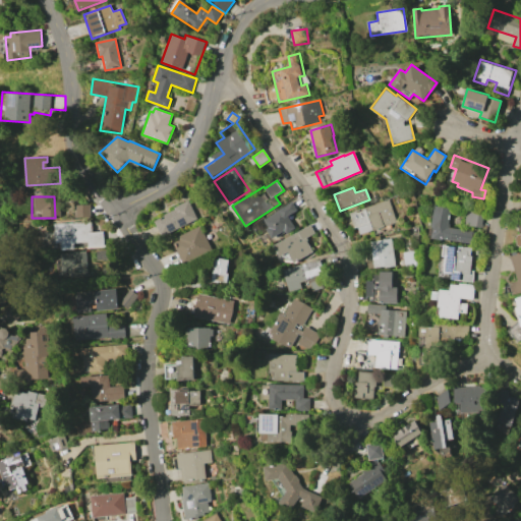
[(463,225),(468,198),(486,201),(482,228),(463,225)]
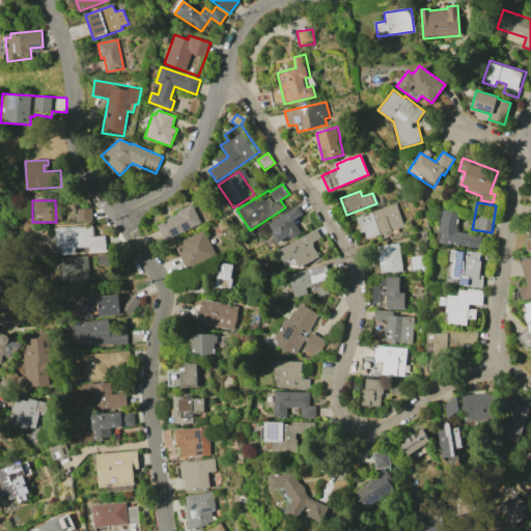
[(357,218),(396,203),(403,227),(367,240),(364,231),(362,232),(357,218)]
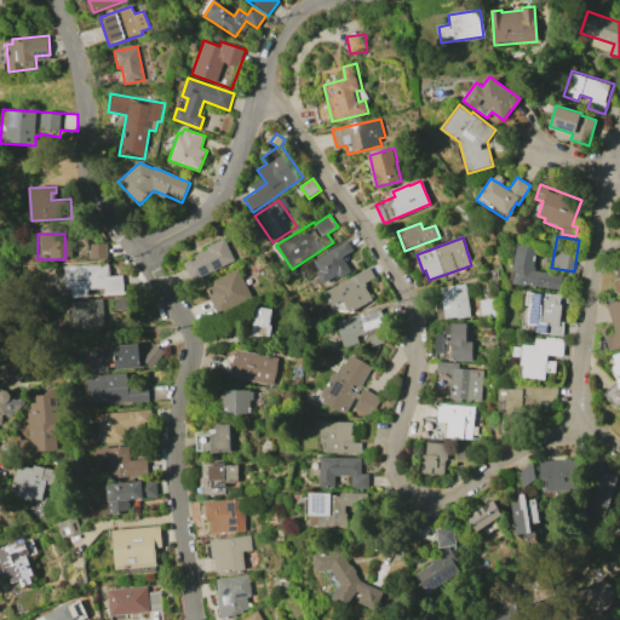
[(224,239),(235,259),(194,282),(182,262),(224,239)]
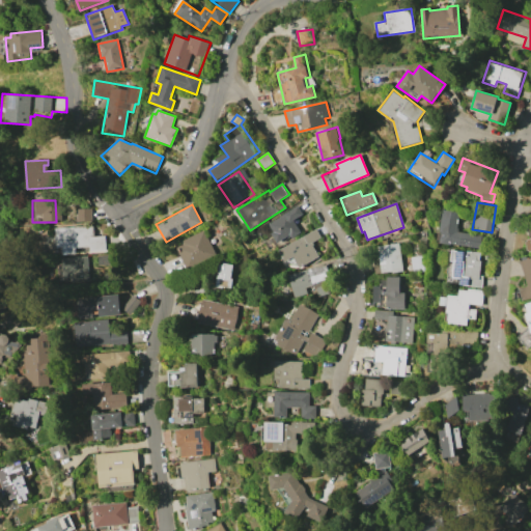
[(298,205),(303,215),(294,221),(301,232),(286,242),(284,239),(277,243),(271,233),(274,231),(269,224),(298,205)]
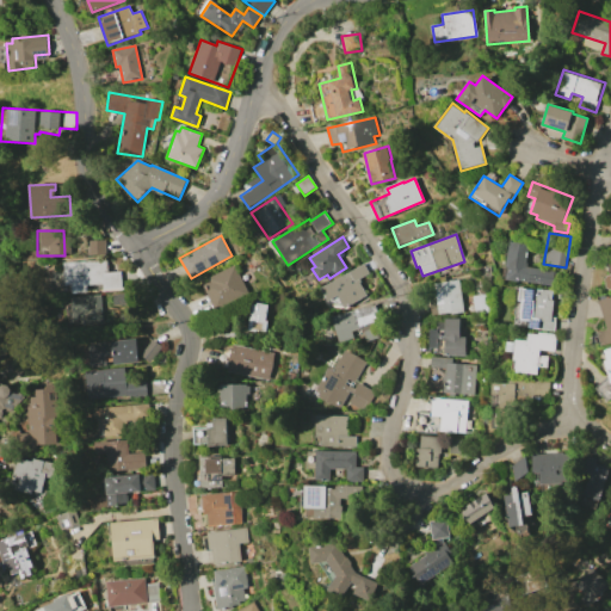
[(87,240),(106,240),(106,254),(87,255),(87,240)]
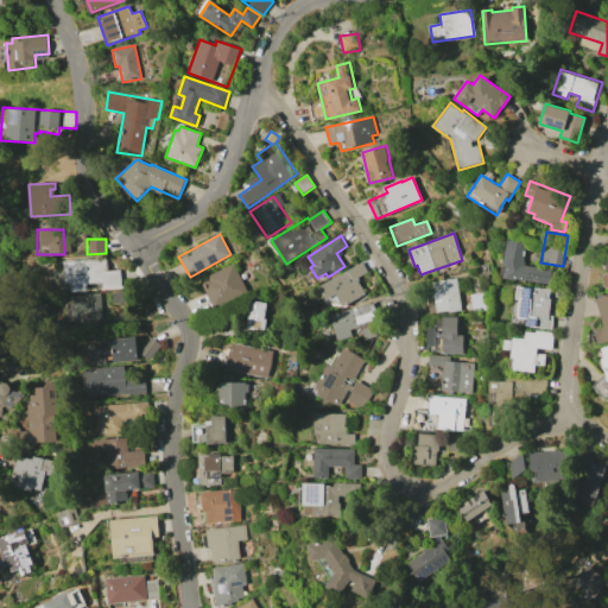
[(499,278),(505,240),(525,242),(521,265),(557,271),(555,286),(499,278)]
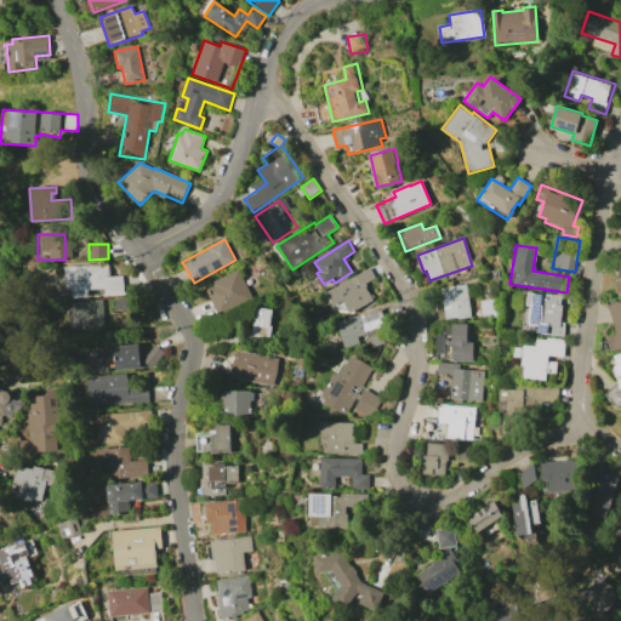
[(64,266),(109,263),(110,275),(124,275),(124,291),(112,291),(112,296),(104,296),(104,289),(87,290),(87,297),(67,298),(64,266)]
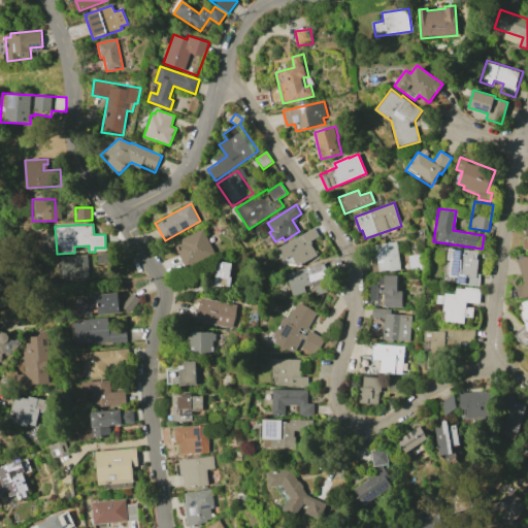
[(276,249),(315,227),(320,236),(309,242),(317,255),(297,266),(291,256),(283,260),(276,249)]
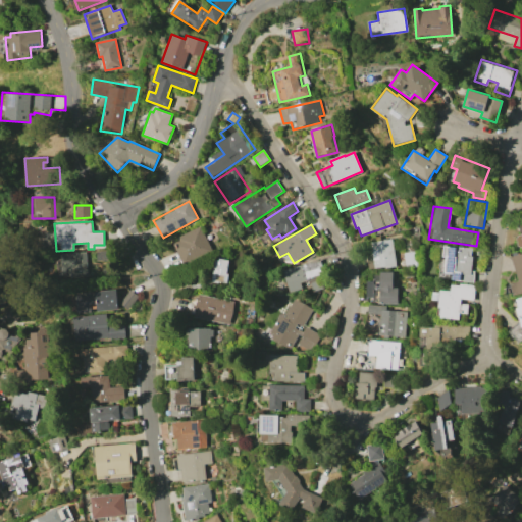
[(200,226),(213,252),(185,267),(172,245),(178,241),(177,239),(200,226)]
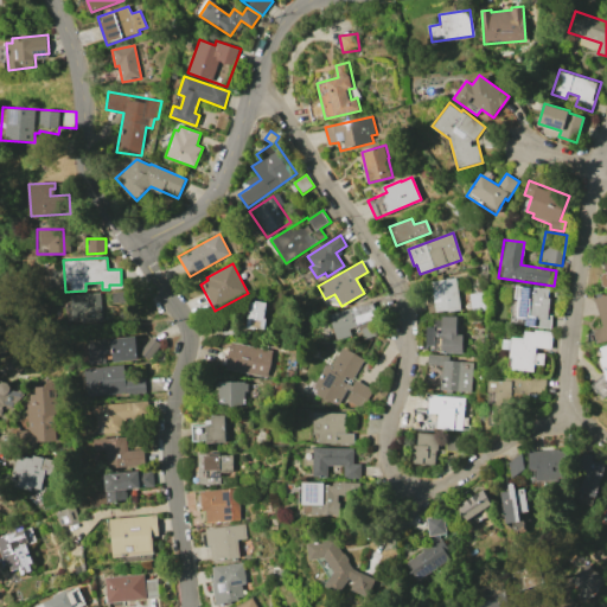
[(455,278),(460,311),(448,312),(448,311),(428,314),(426,298),(433,296),(430,281),(455,278)]
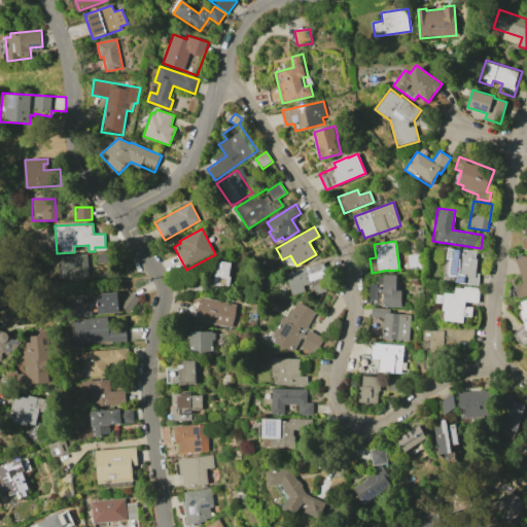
[(478,286),(455,283),(456,277),(448,275),(450,258),(446,258),(447,248),(477,251),(476,259),(478,259),(476,273),(480,274),(478,286)]
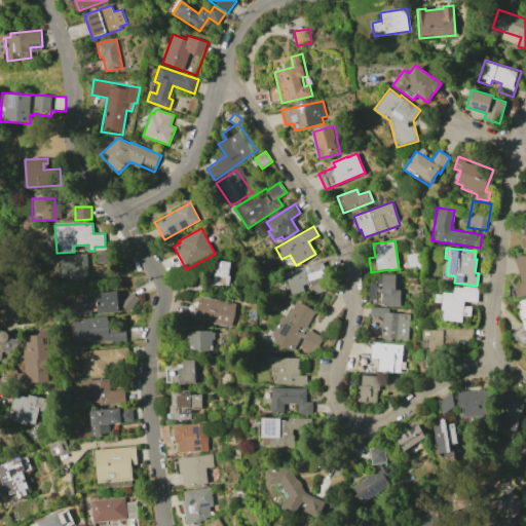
[(97,253),(117,253),(117,262),(98,263),(97,253)]
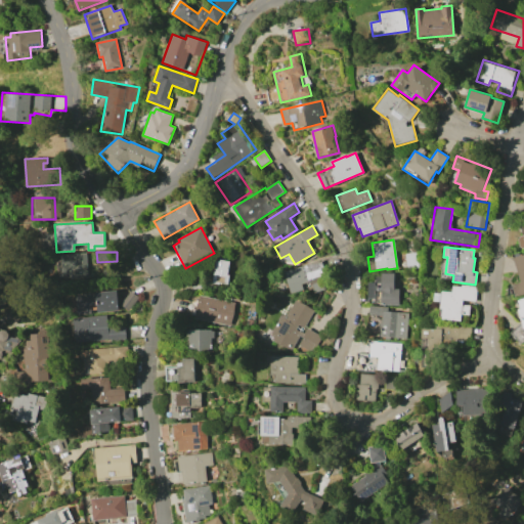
[(417,252),(420,268),(401,271),(398,255),(417,252)]
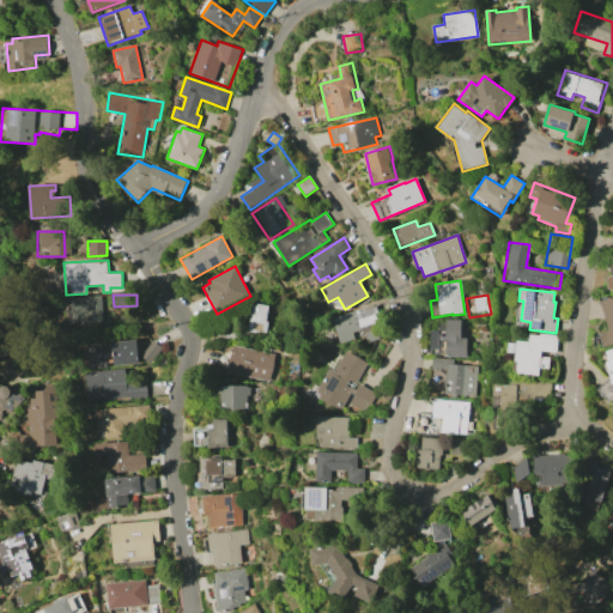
[(70,298),(102,297),(103,326),(84,327),(83,320),(72,321),(70,298)]
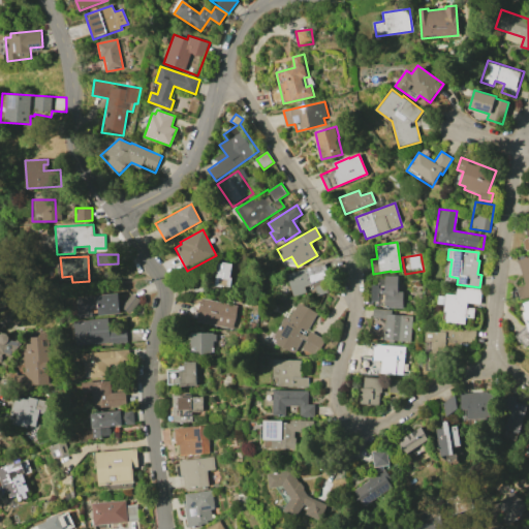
[(528,298),(521,301),(517,286),(526,284),(519,260),(528,257),(528,298)]
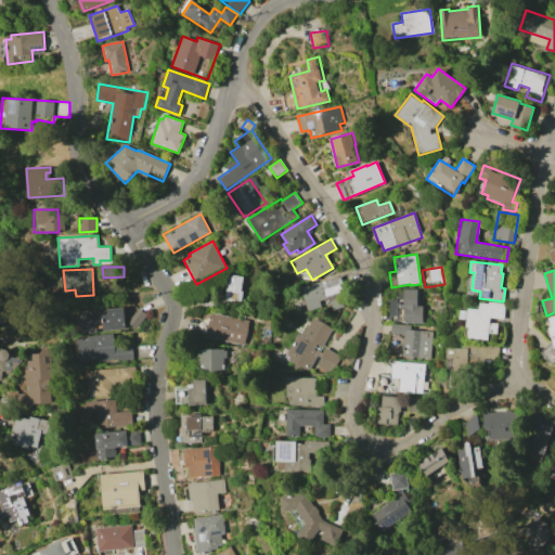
[(229,276),(232,276),(232,275),(244,276),(241,292),(243,292),(241,301),(232,300),(232,301),(224,300),(229,276)]
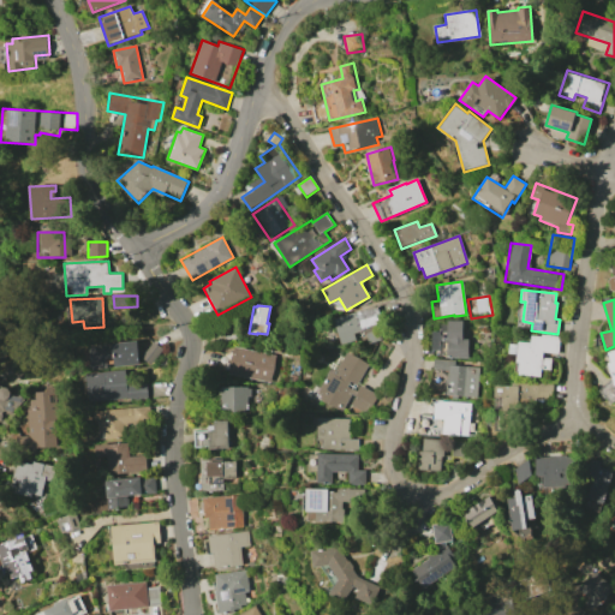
[(334,318),(378,305),(387,336),(368,342),(364,332),(354,334),(357,340),(342,345),(334,318)]
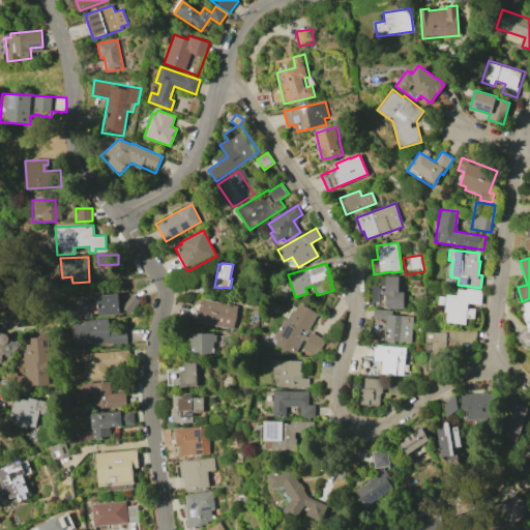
[(404,308),(385,308),(385,307),(378,307),(378,302),(373,302),(373,286),(380,286),(380,289),(381,289),(381,291),(384,291),(384,276),(399,276),(399,292),(404,292),(404,308)]
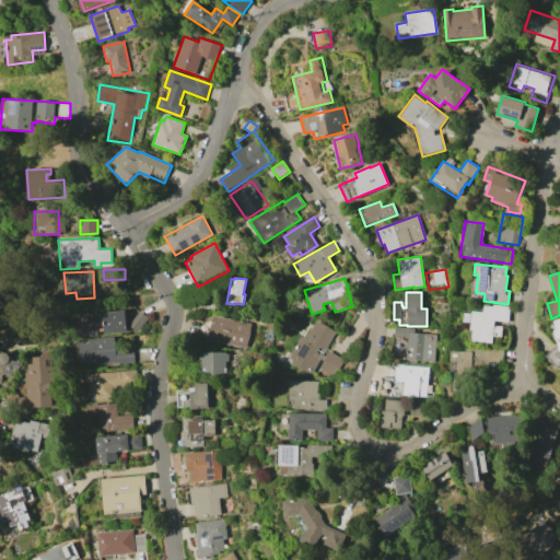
[(471,341),(471,339),(468,339),(469,323),(464,323),(464,313),(470,313),(470,311),(482,312),(483,306),(492,306),(493,304),(510,306),(509,322),(494,321),(494,325),(503,326),(502,338),(493,337),(492,343),(471,341)]
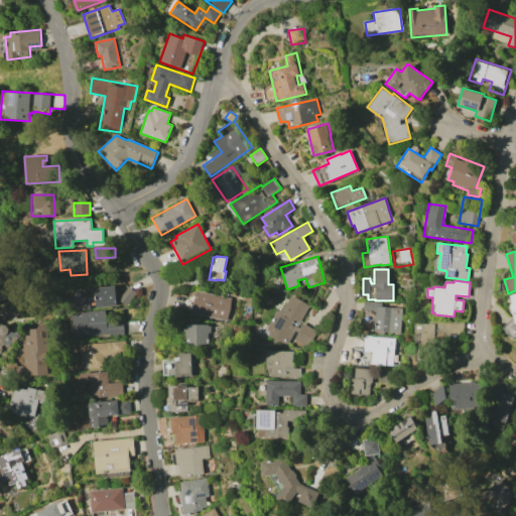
[(75,290),(115,286),(117,306),(77,310),(75,290)]
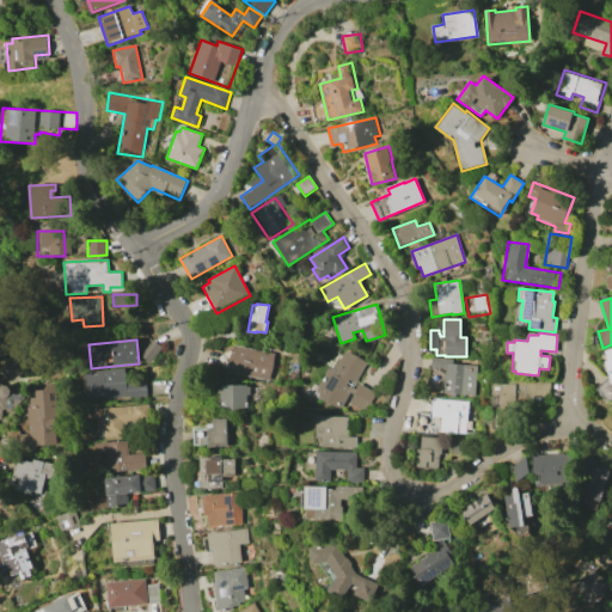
[(140,356),(152,340),(163,348),(151,363),(140,356)]
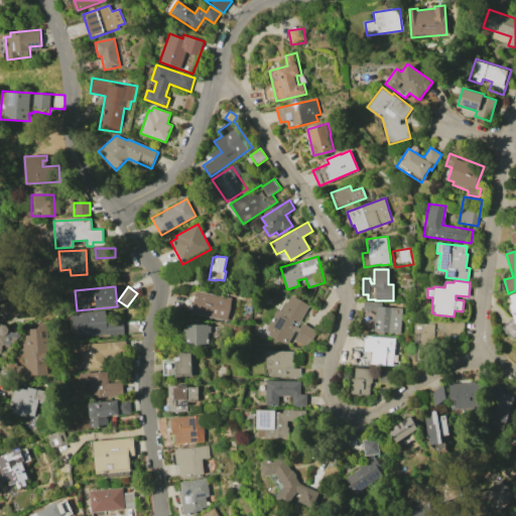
[(231,298),(226,321),(190,313),(197,290),(231,298)]
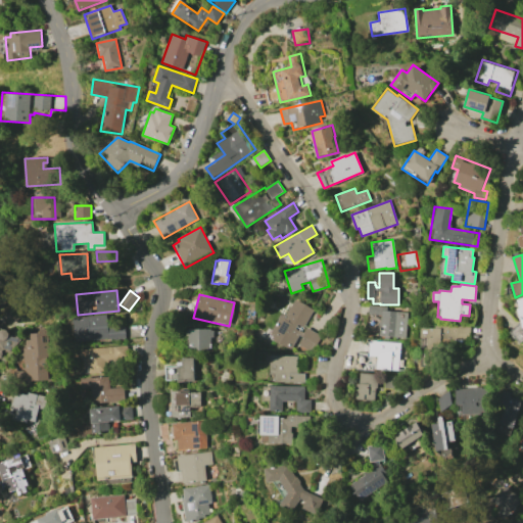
[(522,296),(512,300),(520,326),(510,329),(514,341),(522,338),(522,296)]
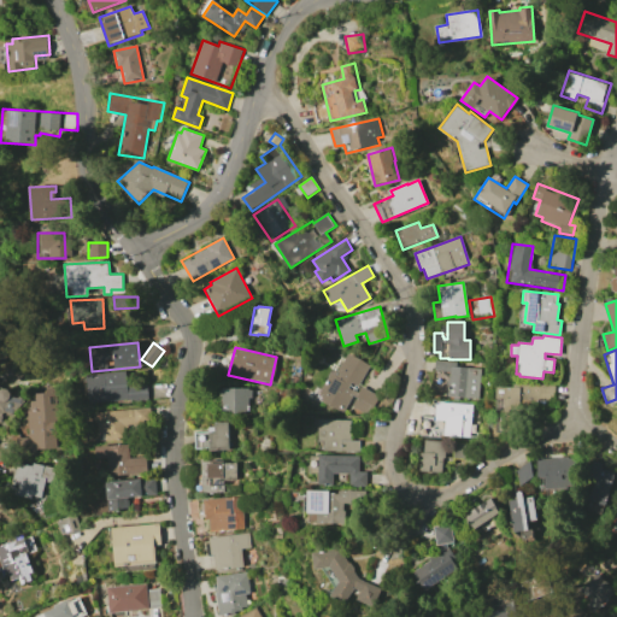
[(316,400),(331,371),(336,375),(347,353),(370,366),(359,386),(380,395),(370,417),(347,406),(344,413),(316,400)]
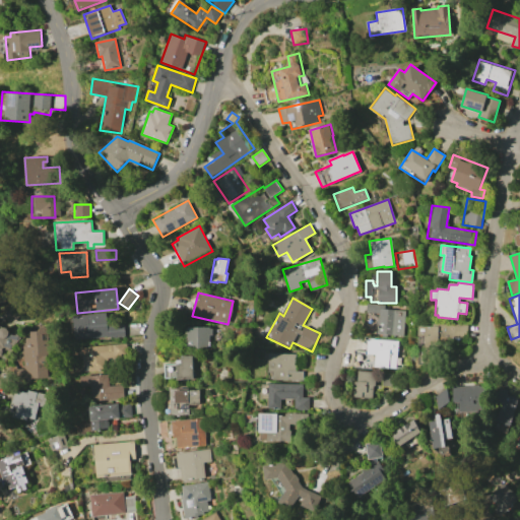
[(405,311),(403,336),(377,334),(379,314),(366,313),(367,304),(384,305),(384,309),(405,311)]
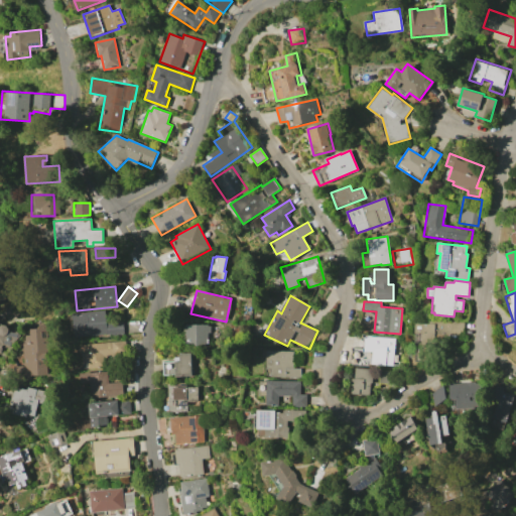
[(73,313),(105,310),(106,323),(124,320),(126,335),(75,339),(73,313)]
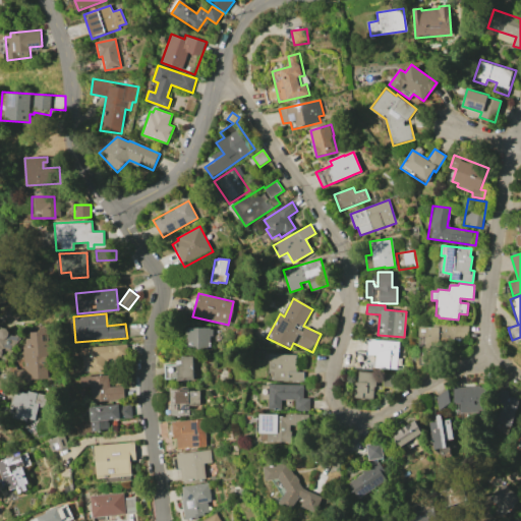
[(418,327),(440,327),(440,325),(468,326),(467,338),(439,338),(439,365),(418,365),(418,327)]
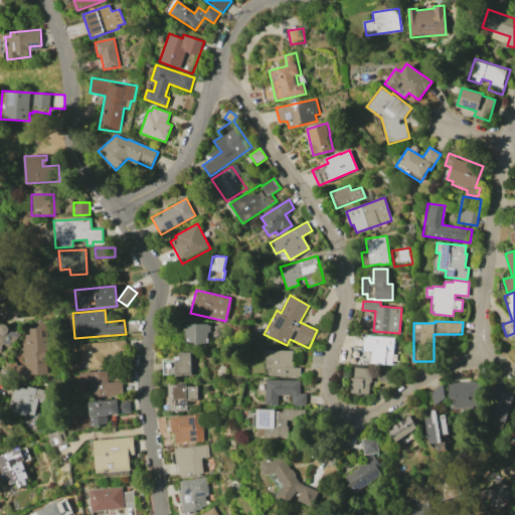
[(0,323),(9,326),(8,330),(15,331),(19,335),(10,347),(2,345),(0,354),(0,323)]
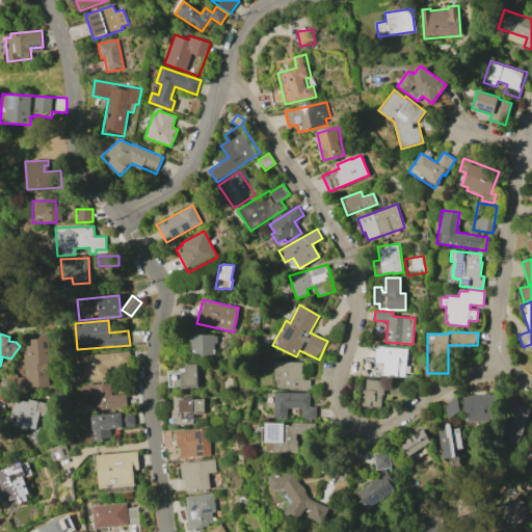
[(191,334),(214,335),(214,336),(217,336),(217,344),(215,344),(215,357),(191,356),(191,342),(190,342),(190,337),(191,337),(191,334)]
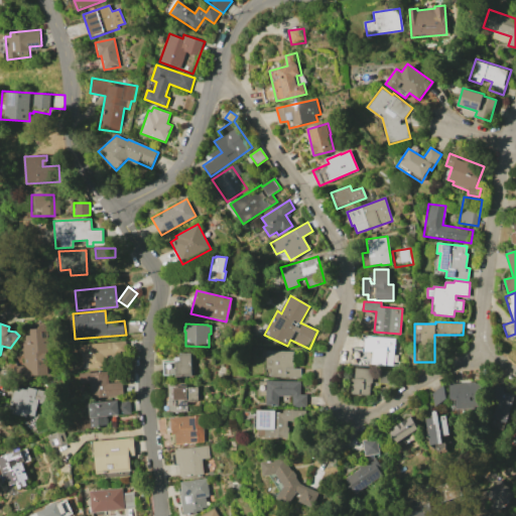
[(46,325),(49,375),(24,376),(22,343),(25,343),(25,336),(30,335),(30,329),(39,329),(39,325),(46,325)]
